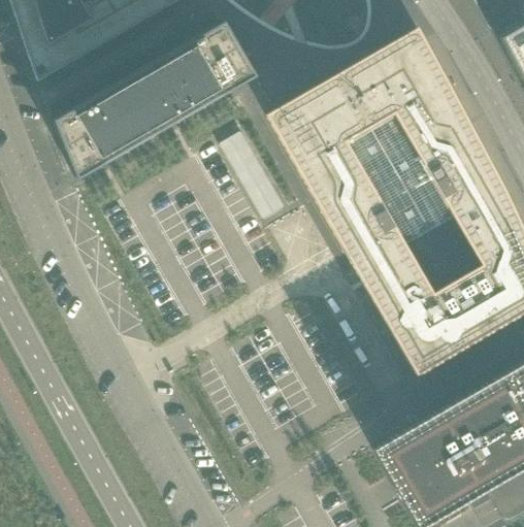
[(32,59),(40,83),(183,0),(12,0),(17,12),(24,36),(32,59)]
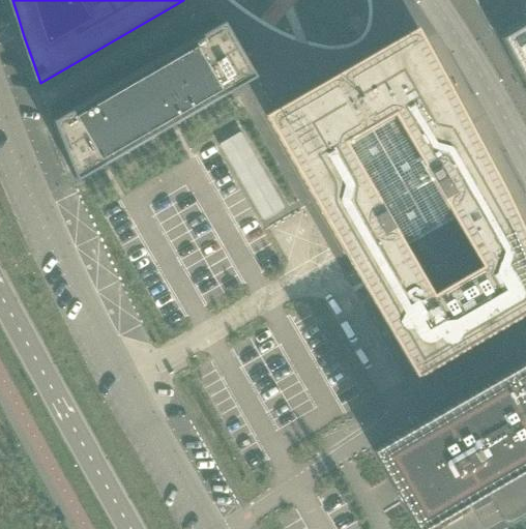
[(55,121),(79,180),(247,83),(257,78),(226,23),(55,121)]
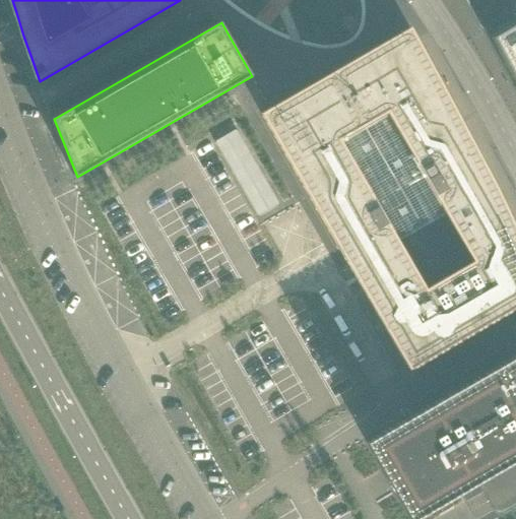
[(515,24),(493,39),(515,81),(515,24)]
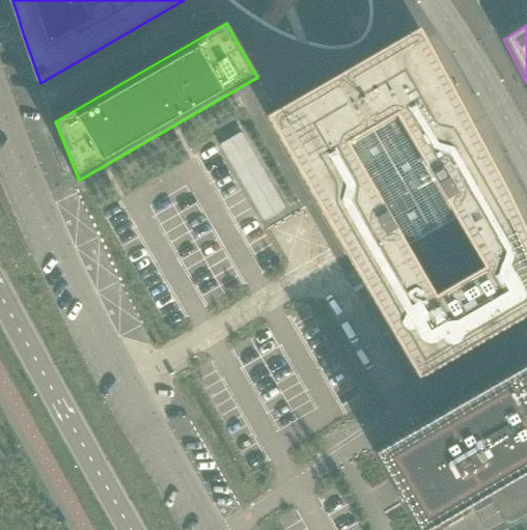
[(519,323),(526,317),(526,230),(508,191),(480,138),(428,43),(375,74),(387,96),(389,100),(397,114),(373,129),(349,143),(317,89),(270,117),(361,276),(369,271),(383,294),(375,298),(421,379),(469,352),(410,248),(459,220),(519,323)]
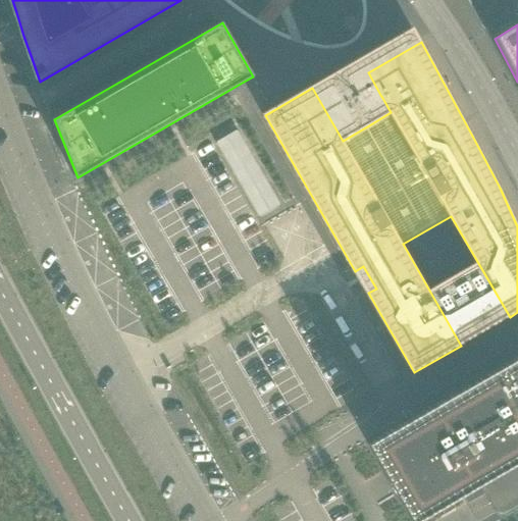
[(219,145),(219,146),(261,218),(262,218),(262,219),(263,219),(264,219),(282,208),(283,208),(283,207),(283,206),(242,134),(242,133),(241,133),(240,133),(239,133),(220,143),(220,144),(219,144),(219,145)]
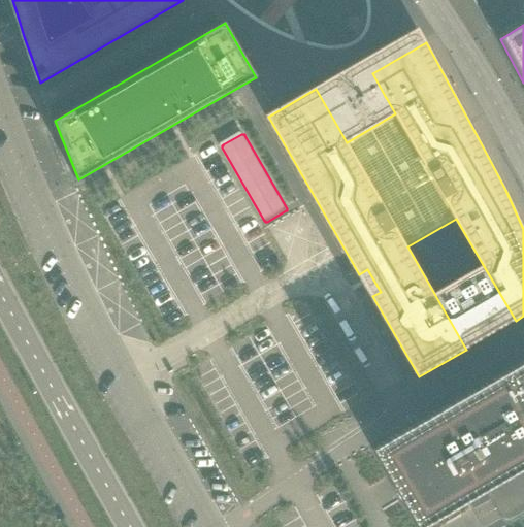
[(404,433),(374,450),(418,526),(426,526),(523,469),(523,363),(425,421),(431,430),(410,442),(404,433)]
